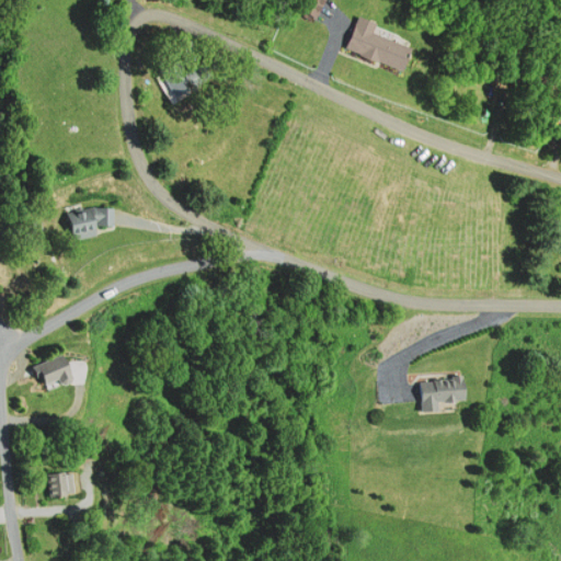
[(350,53),(410,70),(418,46),(377,34),(380,22),(361,16),(350,53)]
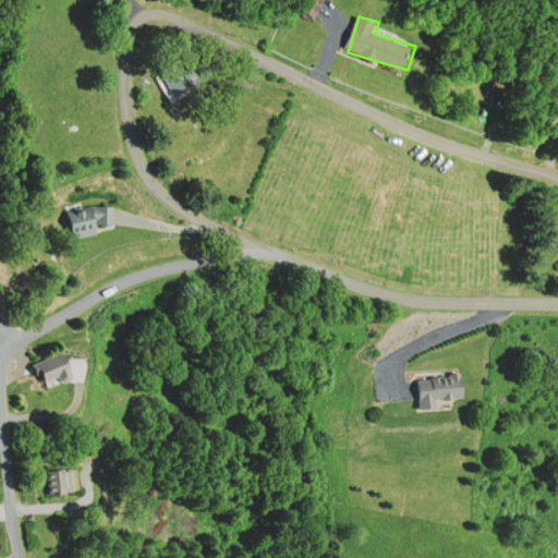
[(162,74),(172,100),(195,91),(184,64),(162,74)]
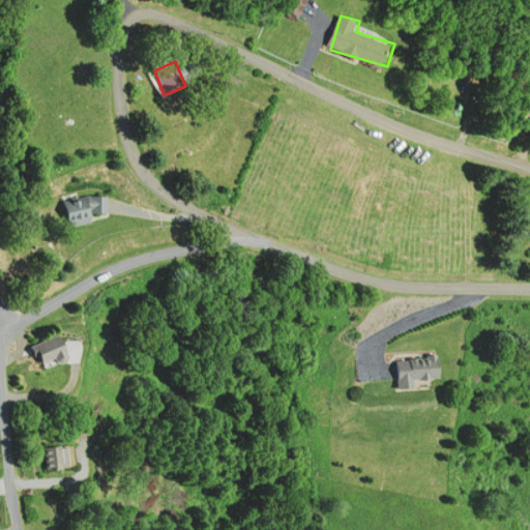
[(66,203),(71,226),(109,218),(104,196),(66,203)]
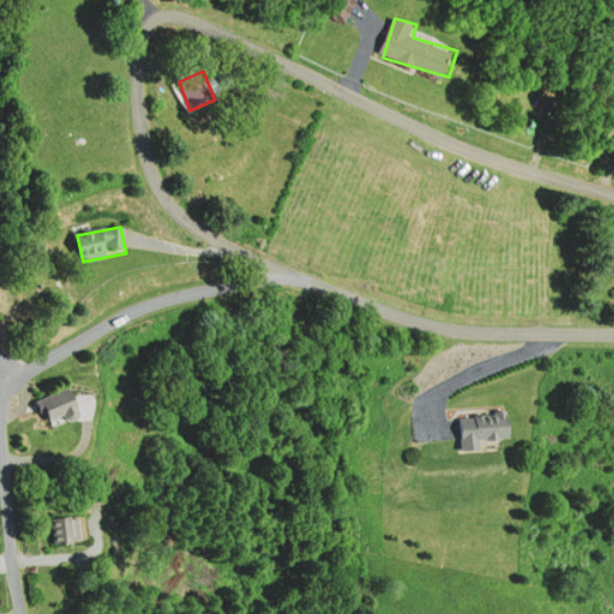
[(60,425),(84,405),(70,387),(44,407),(60,425)]
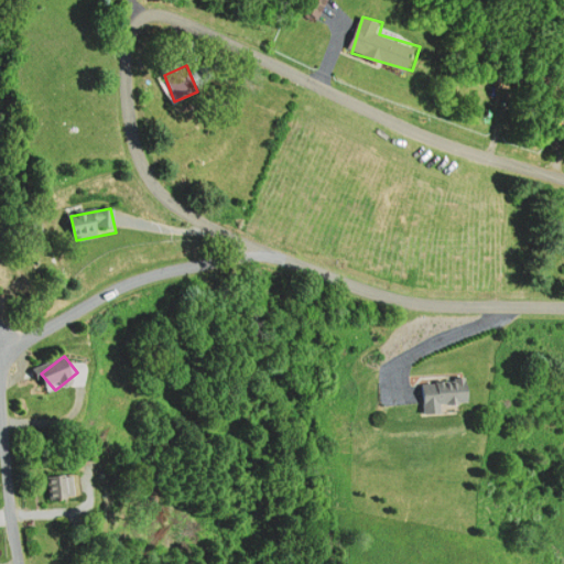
[(424,382),(426,414),(449,413),(449,405),(474,403),(473,379),(424,382)]
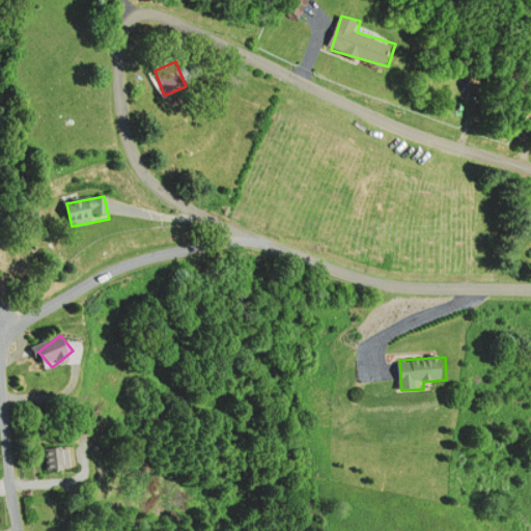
[(48,470),(75,470),(75,447),(48,447),(48,470)]
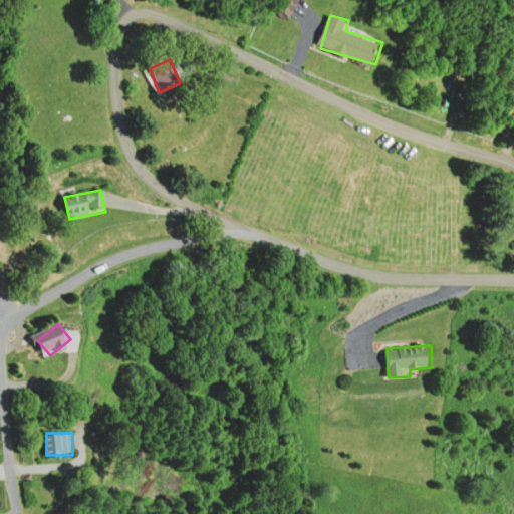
All buildings are outlined.
